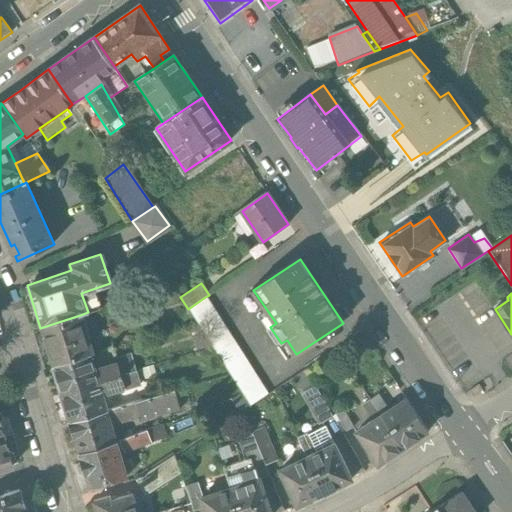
[(205,297),(188,309),(249,405),(266,394),(205,297)]
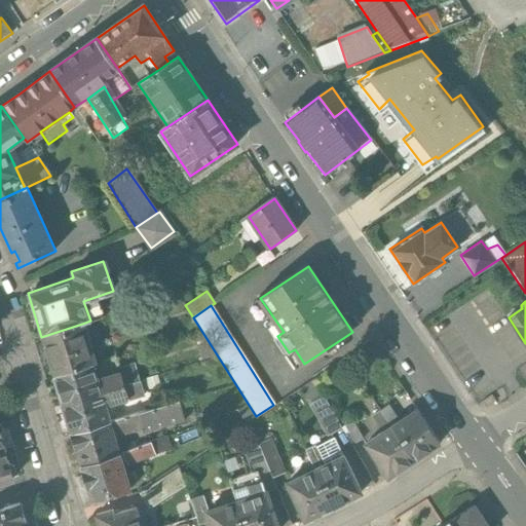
[(82,324),(41,337),(53,377),(92,367),(96,366),(82,324)]
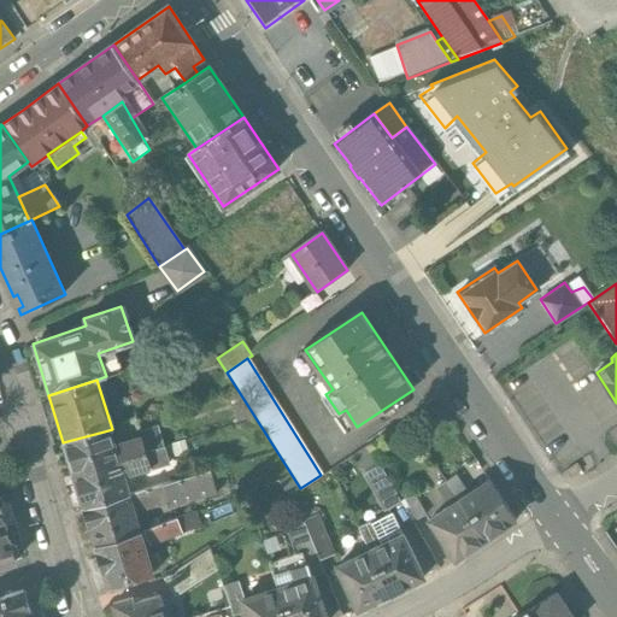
[(109,430),(63,442),(72,474),(145,452),(140,436),(113,445),(109,430)]
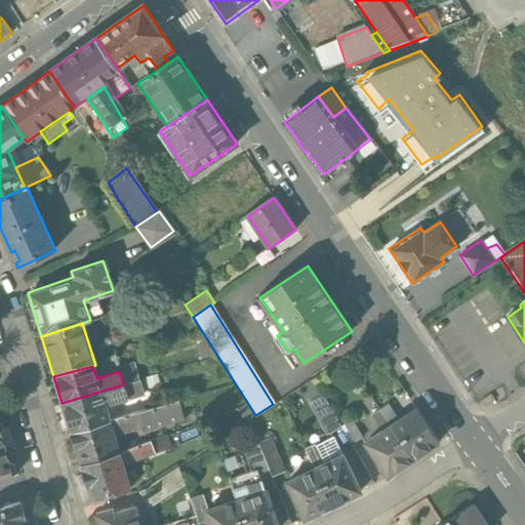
[(137,380),(123,385),(127,400),(142,395),(137,380)]
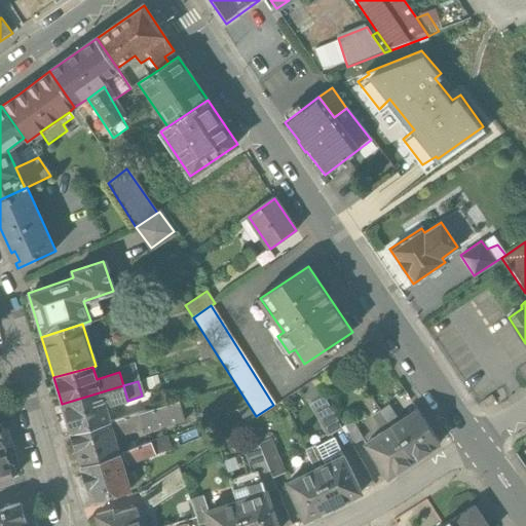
[(123,385),(62,404),(70,433),(109,421),(105,407),(127,401),(123,385)]
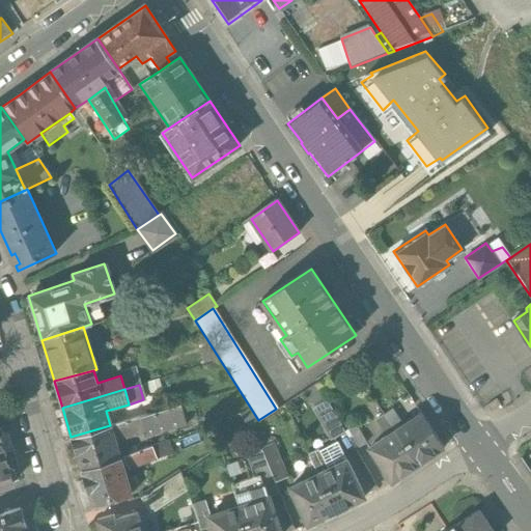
[(345,431),(328,399),(314,407),(334,440),(346,432),(345,431)]
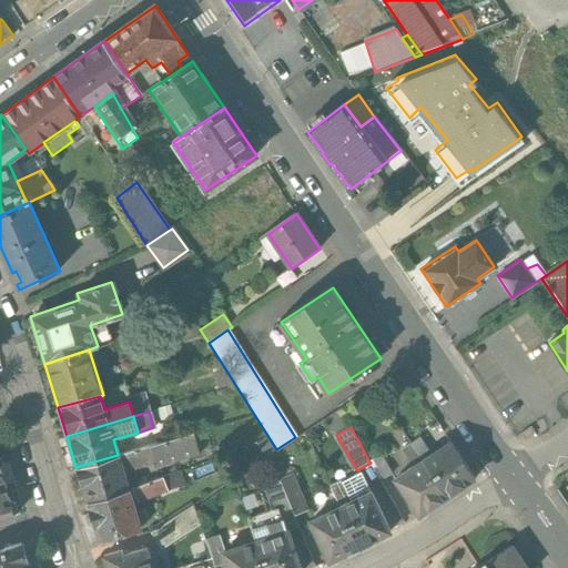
[(118,455),(75,467),(87,503),(128,492),(122,473),(152,464),(153,468),(198,454),(191,433),(118,455)]
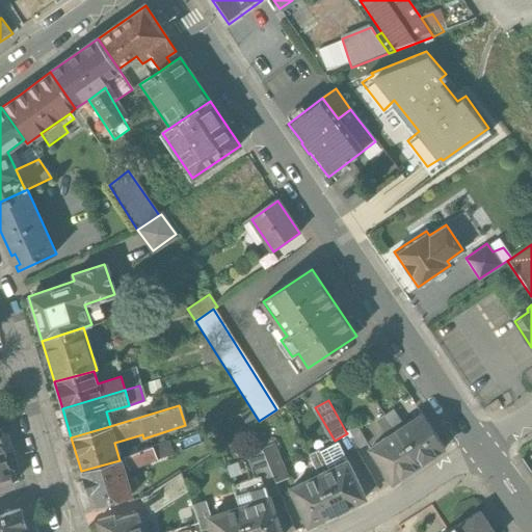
[(403,428),(391,409),(383,414),(397,433),(403,428)]
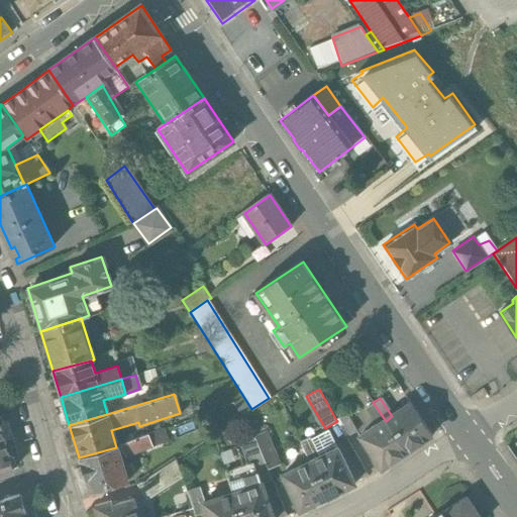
[(386,421),(373,402),(364,409),(376,427),(386,421)]
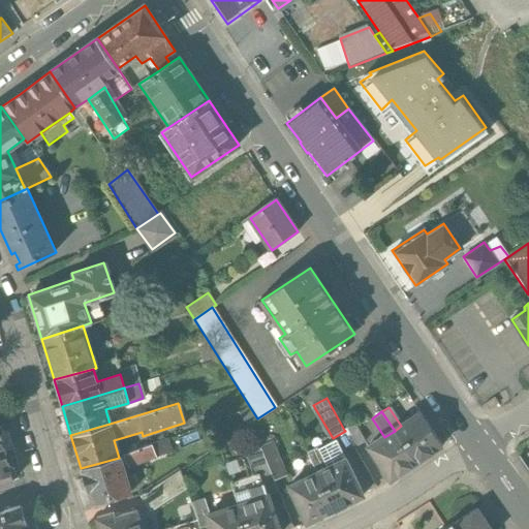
[(442,446),(421,413),(401,426),(395,431),(416,464),(442,446)]
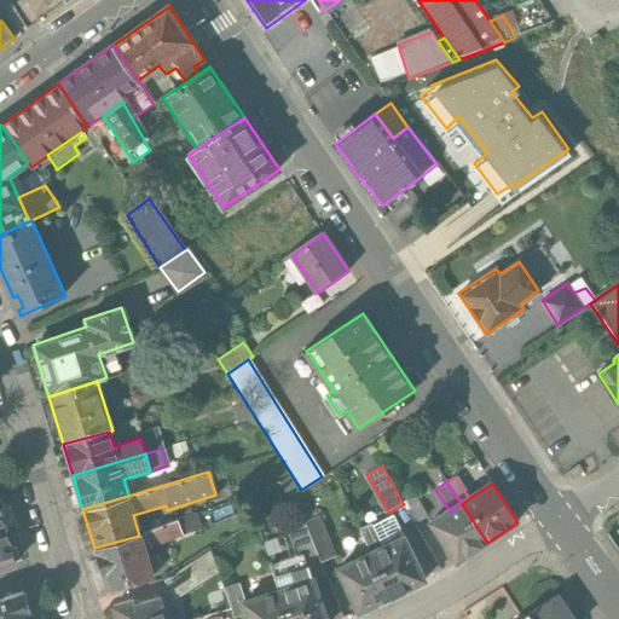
[(426,516),(414,496),(403,503),(404,504),(414,524),(426,516)]
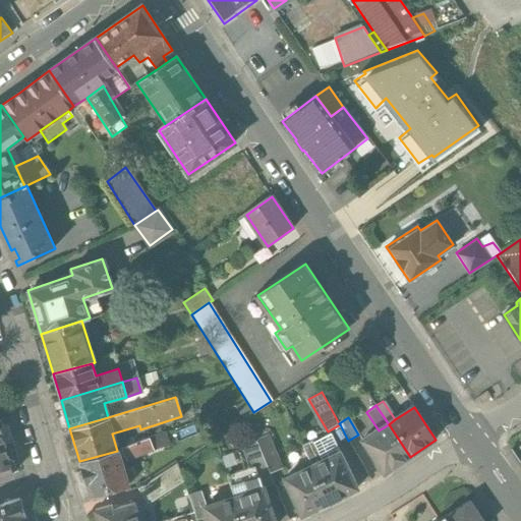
[(379,430),(363,441),(386,473),(396,467),(410,457),(389,424),(379,430)]
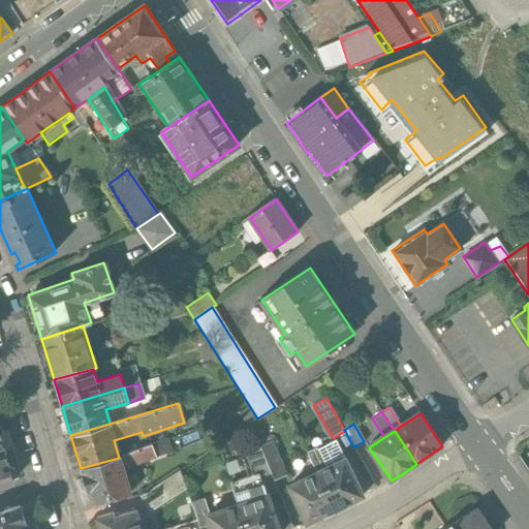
[(158,455),(174,449),(169,438),(154,443),(158,455)]
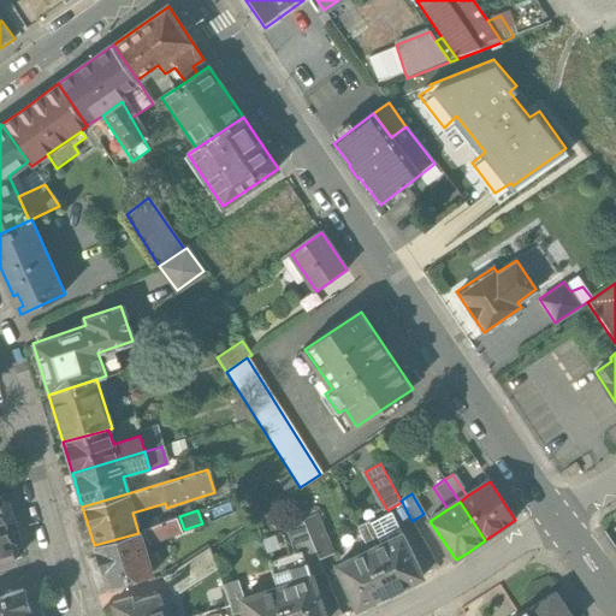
[(170,513),(149,519),(152,528),(169,522),(172,520),(170,513)]
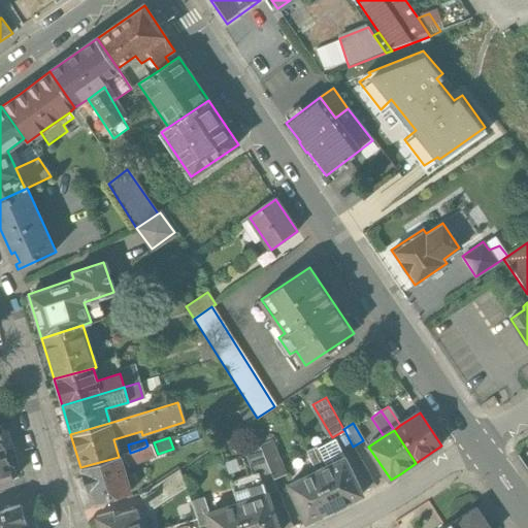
[(363,495),(336,440),(318,450),(317,448),(307,453),(308,455),(317,472),(335,509),(363,495)]
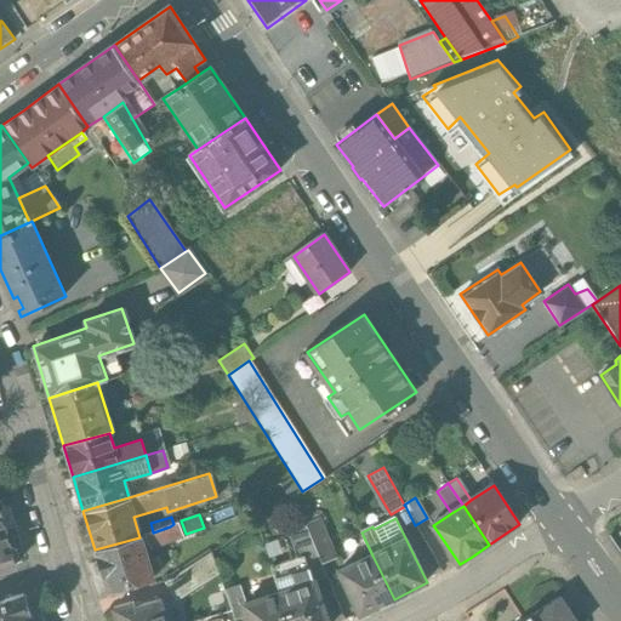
[(272,574),(255,523),(239,534),(255,580),(262,577),(268,597),(279,593),(272,574)]
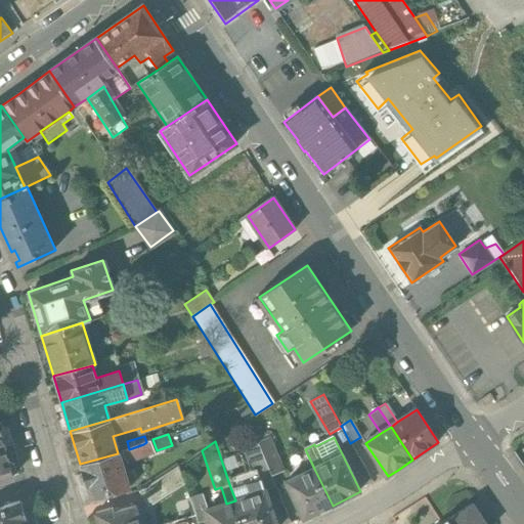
[(118,453),(80,464),(90,497),(126,487),(118,461),(145,453),(143,446),(143,444),(129,449),(118,453)]
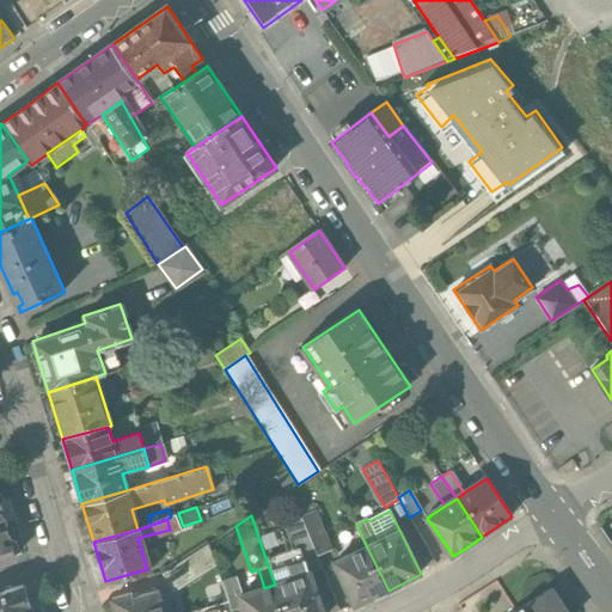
[(1,524),(0,524),(0,562),(12,560),(11,556),(16,551),(13,544),(7,542),(1,524)]
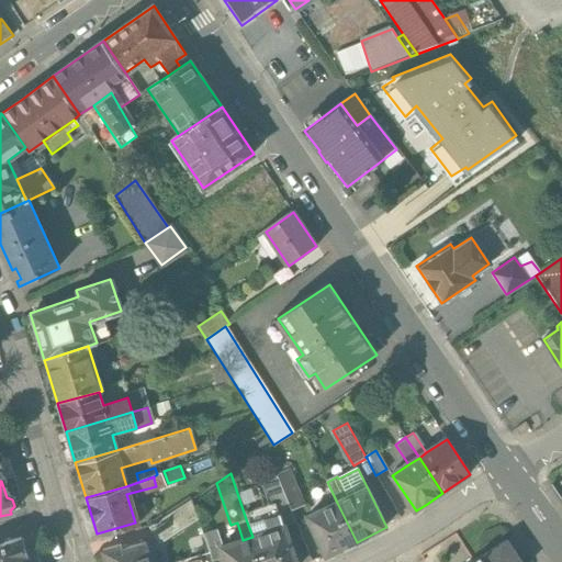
[(292,481),(281,485),(283,490),(291,509),(302,504),(292,481)]
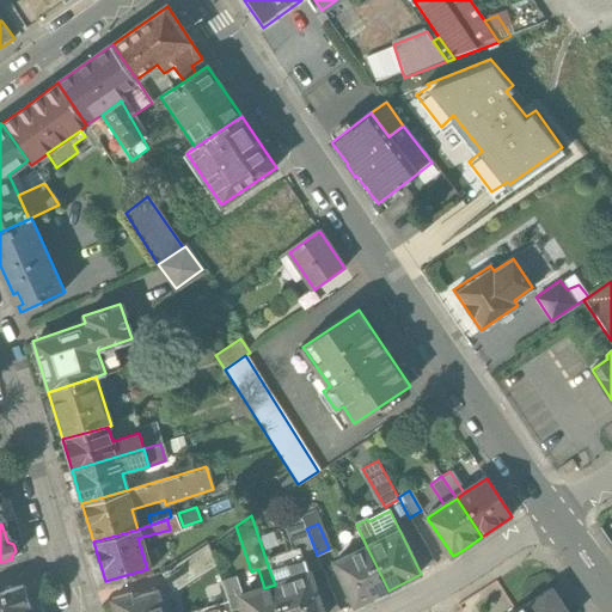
[(357,527),(347,532),(357,552),(367,548),(357,527)]
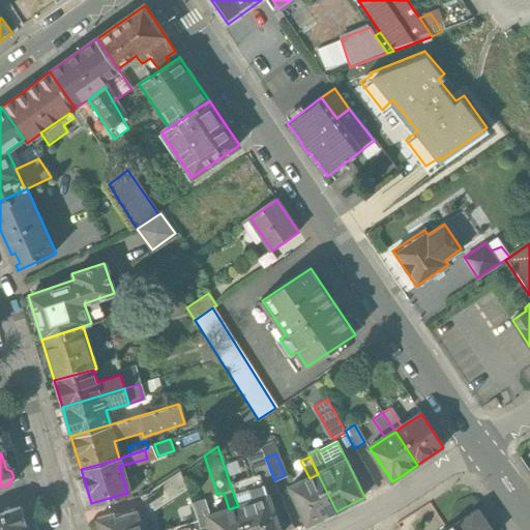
[(267,462),(253,468),(263,494),(277,488),(274,480),(267,462)]
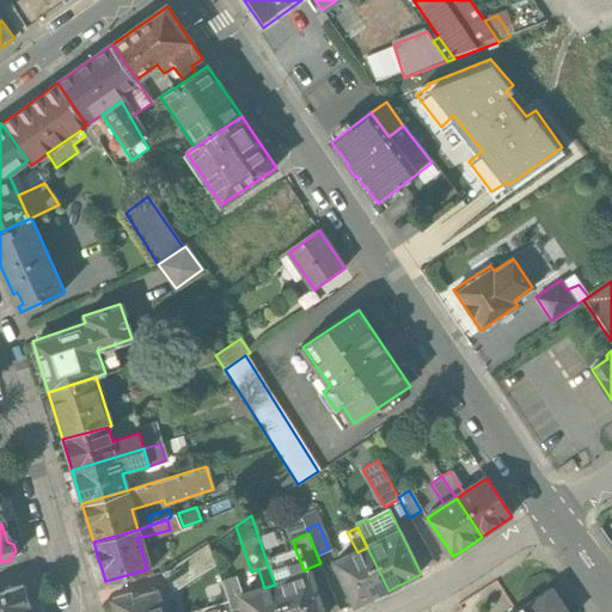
[(227,603),(208,544),(189,556),(181,562),(161,574),(172,591),(195,575),(201,593),(191,595),(194,603),(181,605),(179,599),(166,603),(166,604),(163,605),(164,611),(193,611),(208,607),(227,603)]
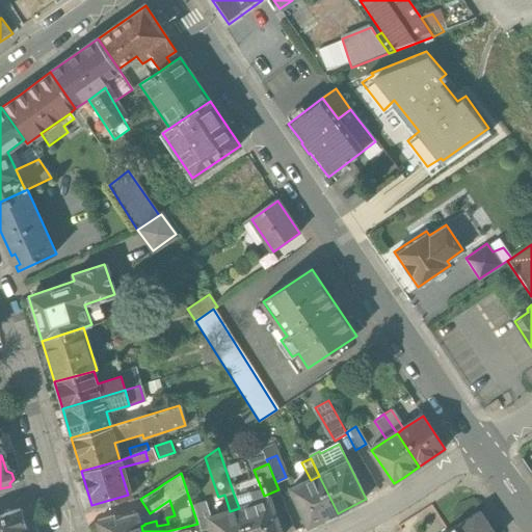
[(159,474),(151,479),(157,488),(164,483),(159,474)]
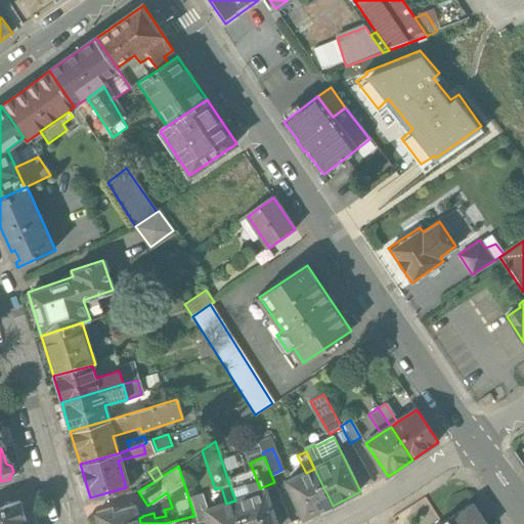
[(306,473),(287,482),(304,519),(313,515),(333,506),(314,469),(306,473)]
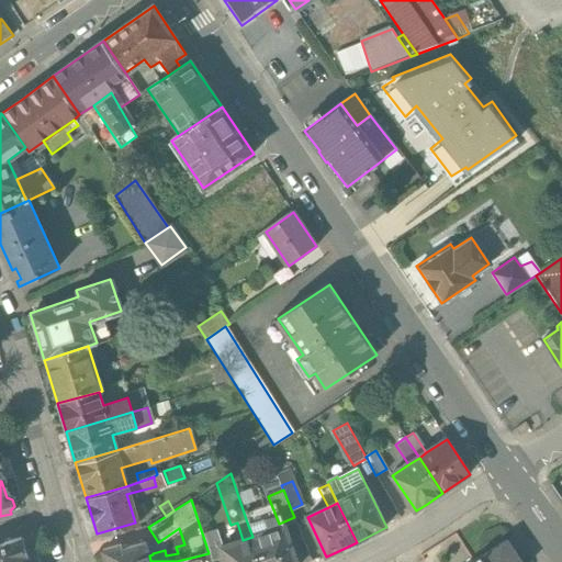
[(296,561),(284,527),(261,535),(255,516),(246,519),(253,537),(260,561),(296,561)]
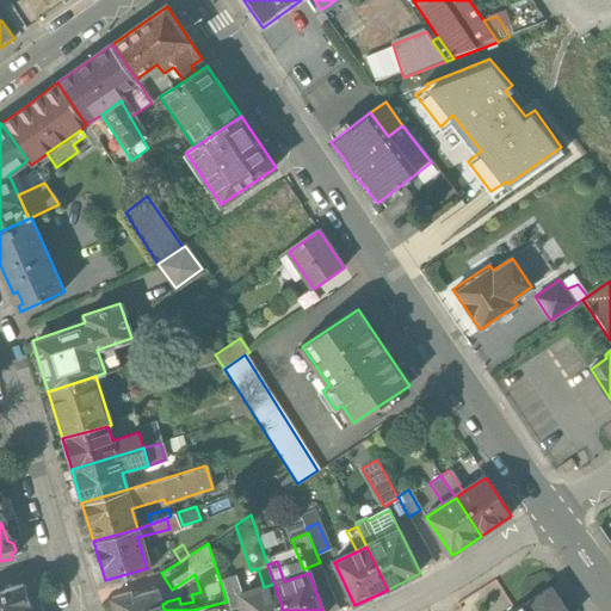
[(28,610),(20,584),(0,588),(0,610),(28,610)]
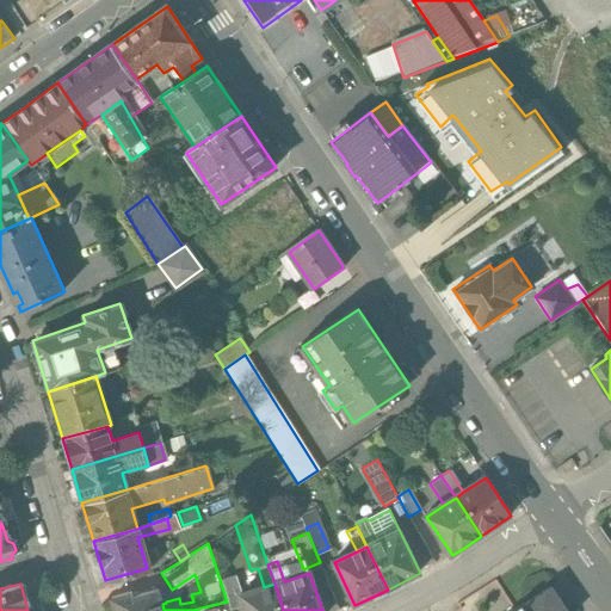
[(264,587),(241,596),(246,610),(283,610),(275,584),(264,587)]
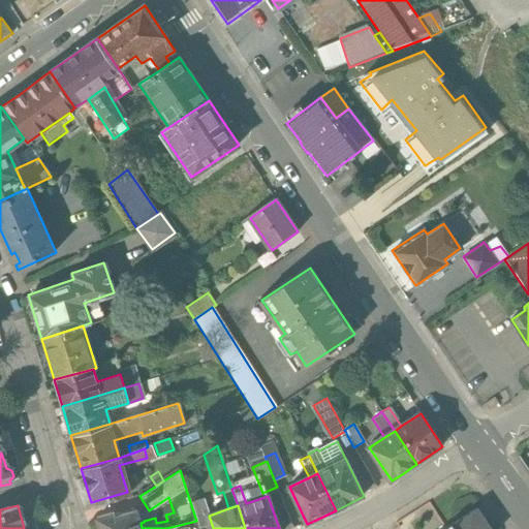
[(477,508),(453,525),(452,524),(444,528),(491,528),(486,522),(477,508)]
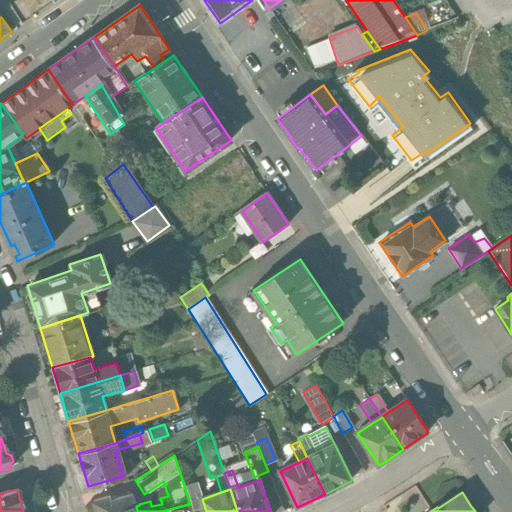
[(132,493),(111,499),(110,496),(95,500),(98,511),(137,511),(136,506),(132,493)]
